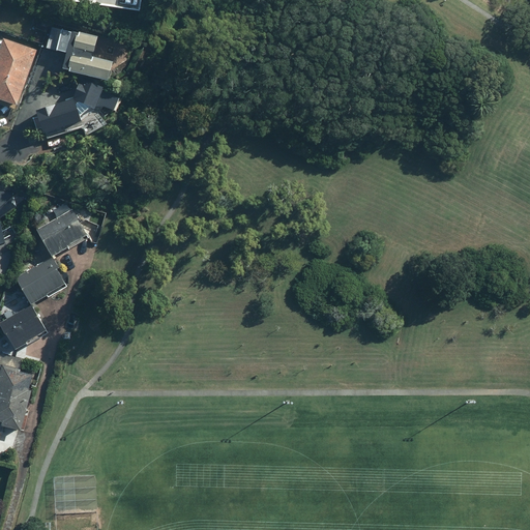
[(93,0),(92,5),(140,10),(140,0),(93,0)]
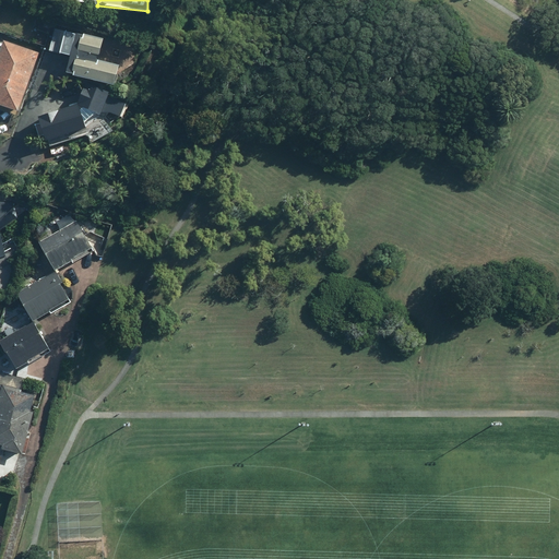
[(97,63),(103,43),(82,37),(72,79),(115,90),(120,69),(97,63)]
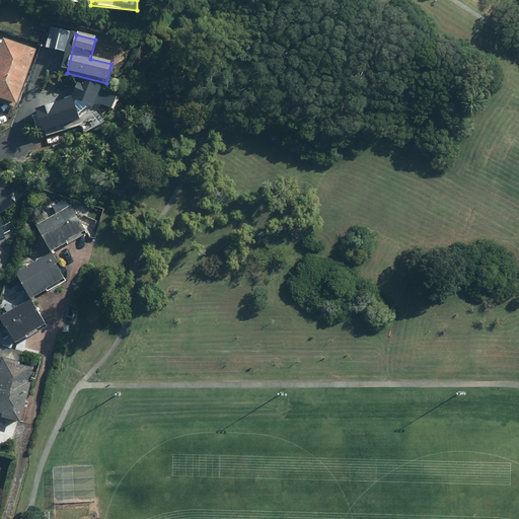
[(36,50),(3,39),(0,48),(0,100),(16,106),(36,50)]
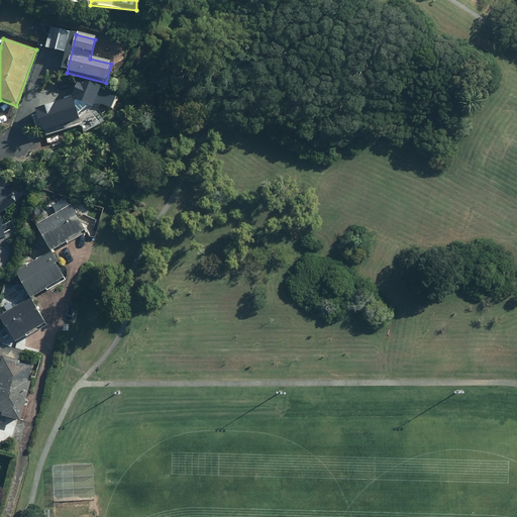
[(99,88),(80,80),(72,99),(92,106),(99,88)]
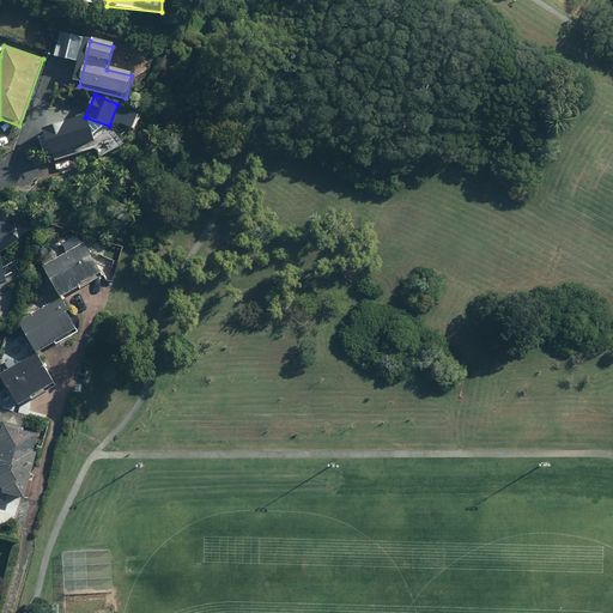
[(84,117),(41,132),(48,156),(92,141),(84,117)]
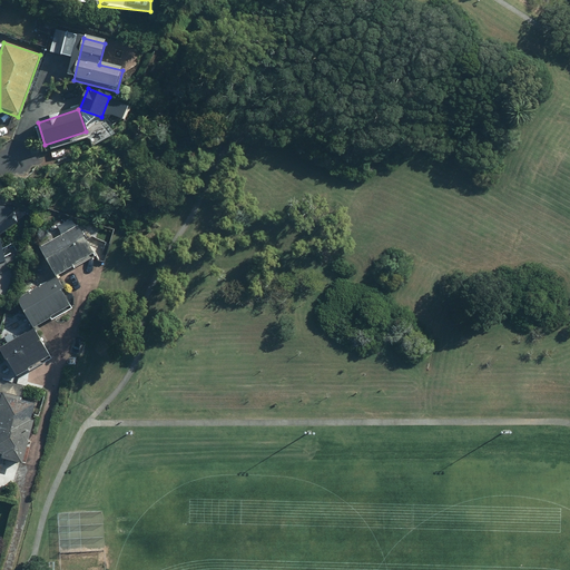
[(0,256),(17,249),(8,229),(18,226),(13,214),(8,205),(0,204),(0,256)]
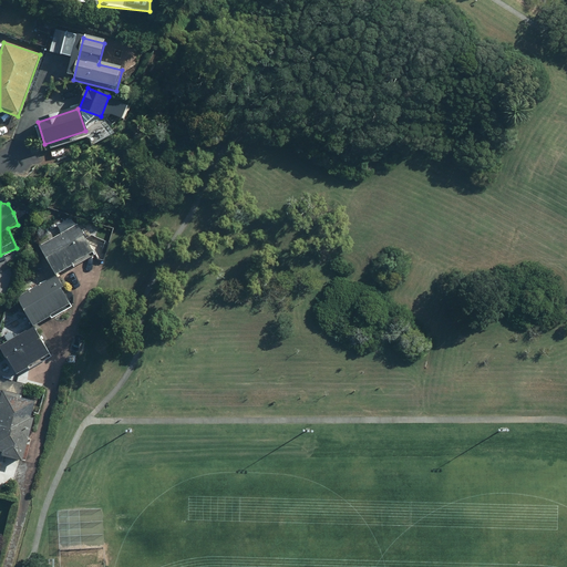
[(78,225),(39,246),(55,275),(93,254),(78,225)]
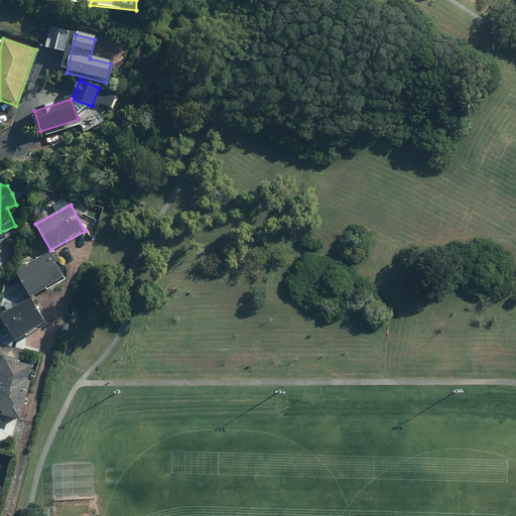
[(52,255),(16,274),(27,295),(63,275),(52,255)]
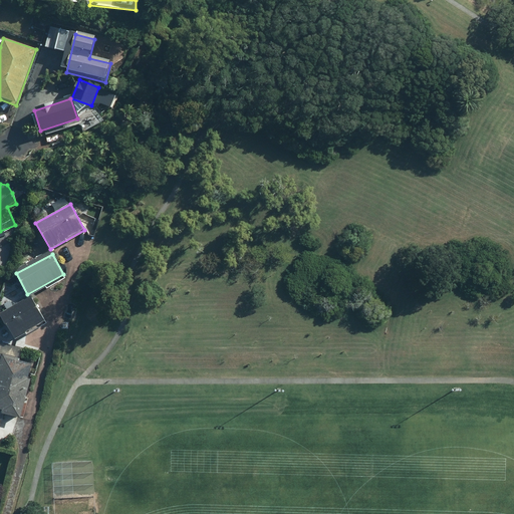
[(32,300),(1,317),(13,339),(44,322),(32,300)]
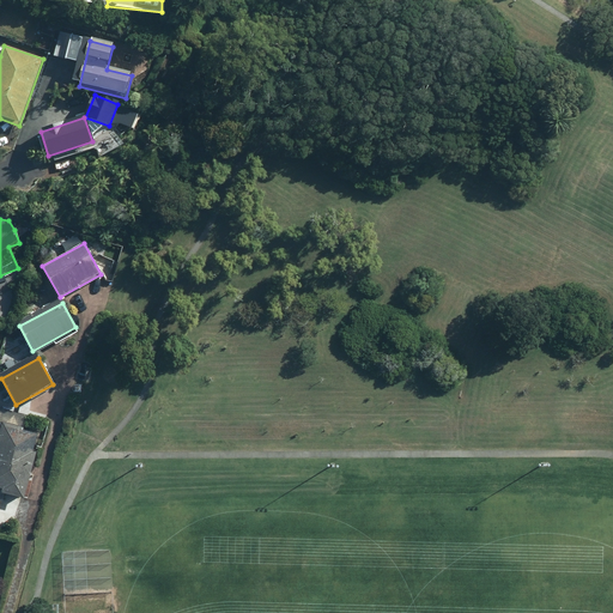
[(36,454),(32,453),(37,434),(22,430),(23,428),(4,423),(0,435),(0,489),(2,490),(1,496),(24,502),(36,454)]
